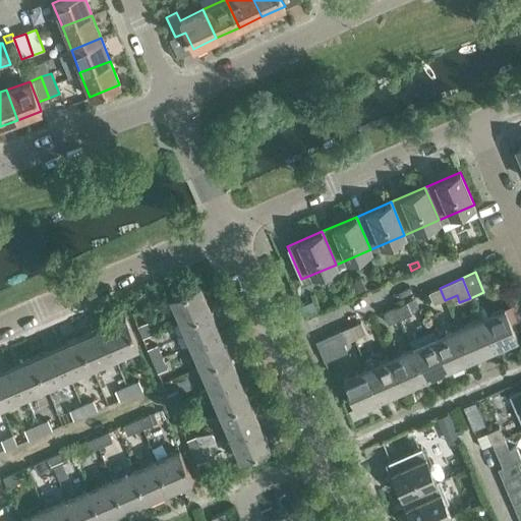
[(361,279),(350,284),(354,293),(365,288),(361,279)]
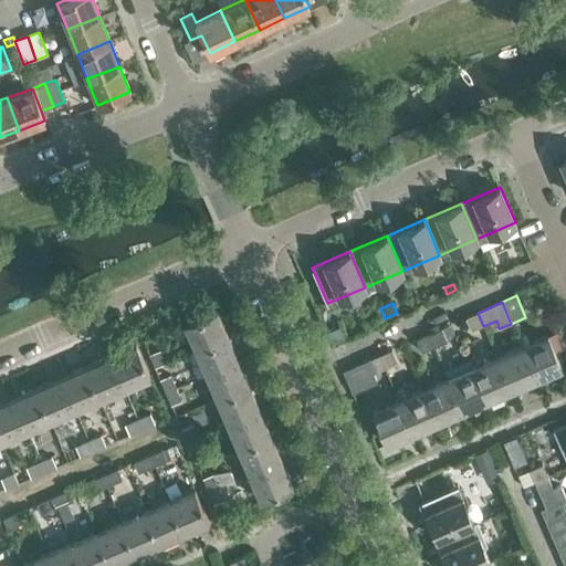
[(196,349),(229,336),(218,311),(186,324),(196,349)]
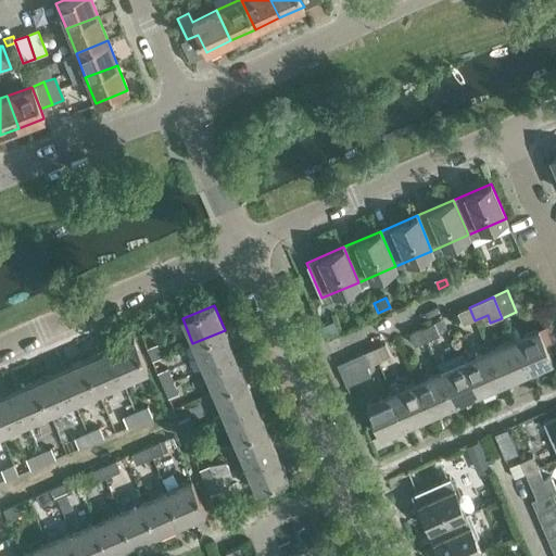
[(475,320),(469,307),(457,313),(463,325),(475,320)]
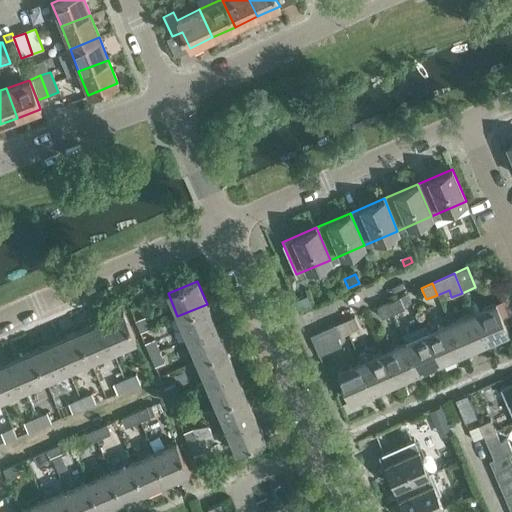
[(392,314),(405,309),(400,297),(387,302),(392,314)]
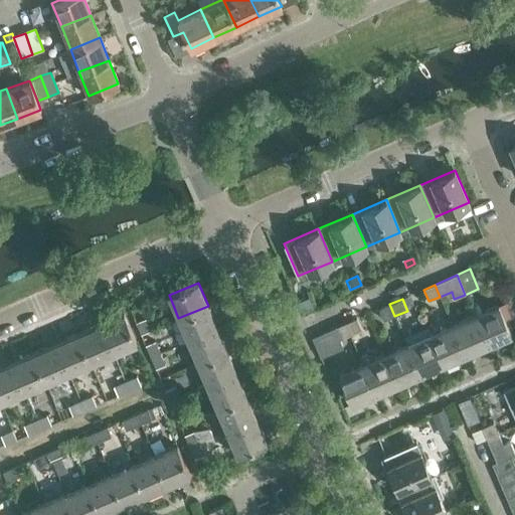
[(394,316),(389,304),(379,309),(384,320),(394,316)]
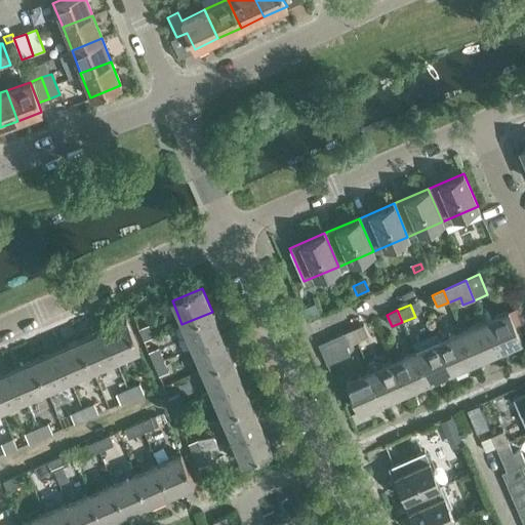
[(483,320),(496,350),(519,339),(507,310),(483,320)]
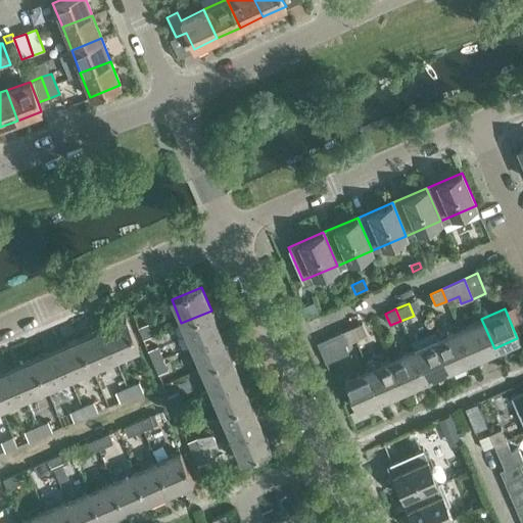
[(211,311),(181,323),(191,345),(221,333),(211,311)]
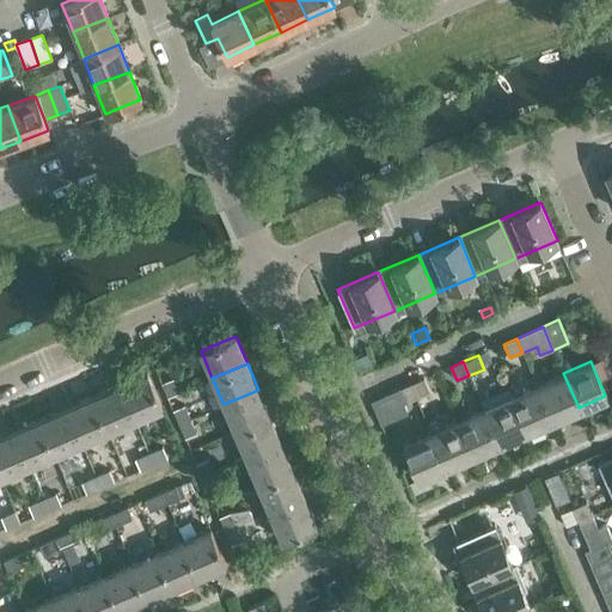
[(120,385),(134,418),(161,407),(147,373),(120,385)]
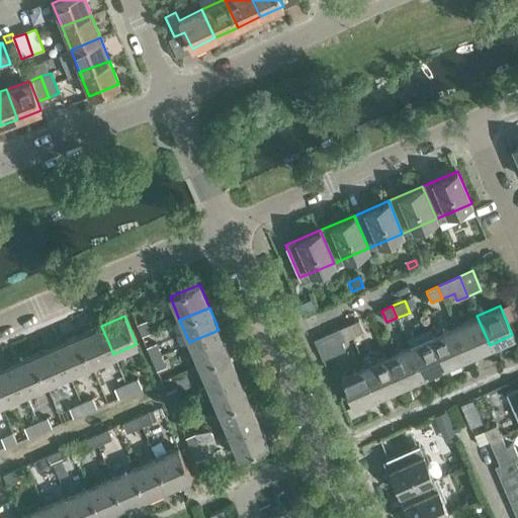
[(454,326),(466,355),(490,345),(477,316),(454,326)]
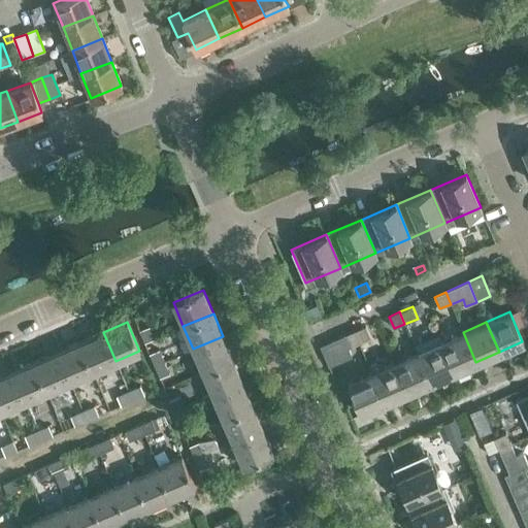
[(145,341),(156,337),(151,325),(140,329),(145,341)]
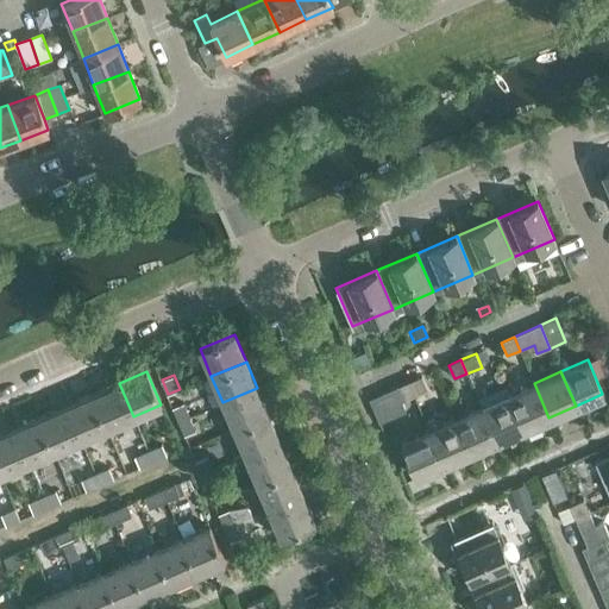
[(414,397),(428,390),(422,376),(408,383),(414,397)]
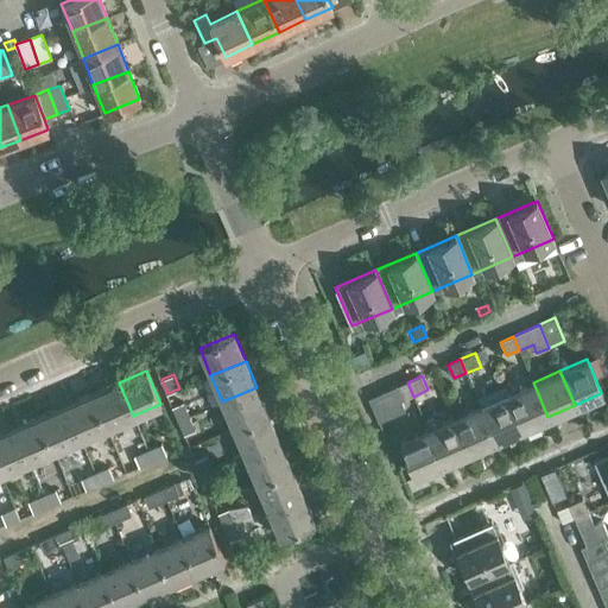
[(133,416),(119,382),(92,394),(106,428),(133,416)]
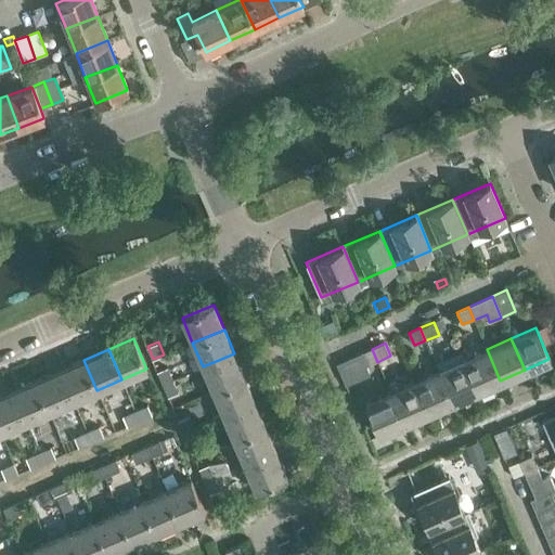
[(377,362),(372,349),(348,359),(356,379),(371,374),(366,366),(377,362)]
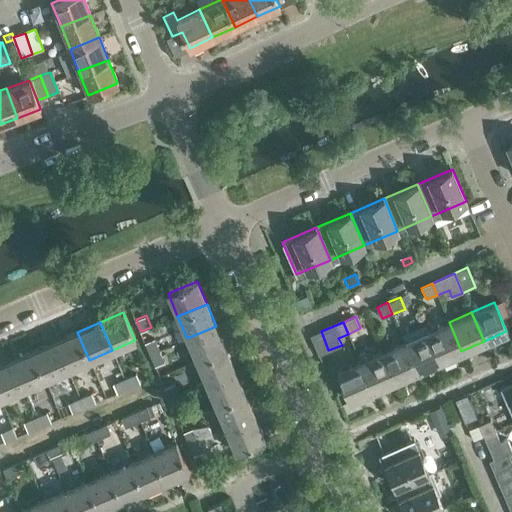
[(426,332),(439,361),(461,351),(449,322),(426,332)]
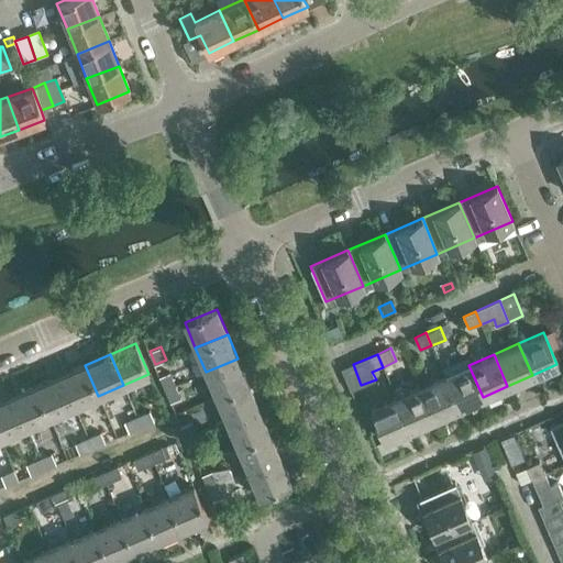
[(441,368),(444,375),(459,408),(483,397),(468,365),(466,357),(441,368)]
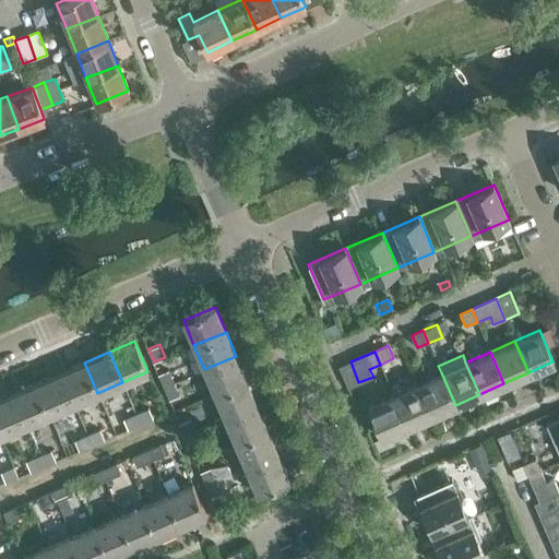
[(236,356),(204,369),(215,394),(247,380),(236,356)]
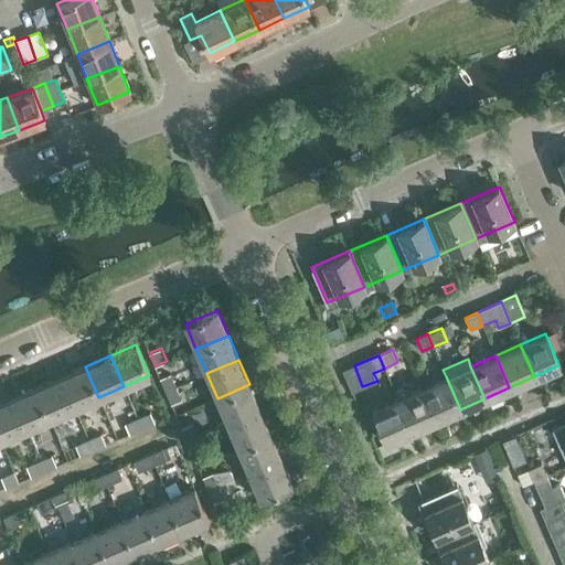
[(61,376),(74,407),(98,397),(85,366),(61,376)]
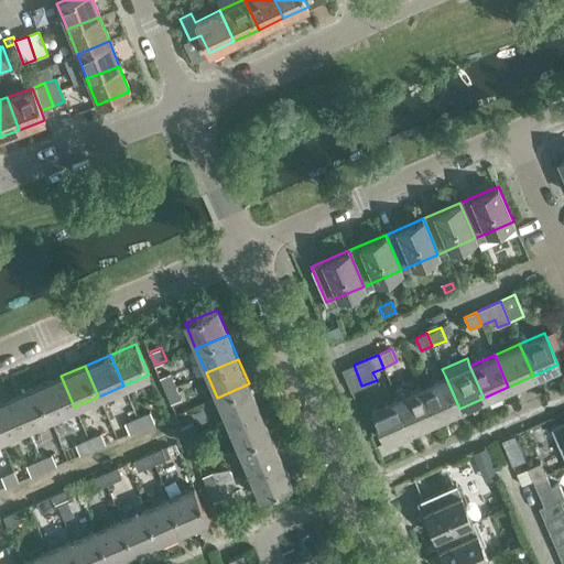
[(390,369),(386,371),(390,380),(394,378),(390,369)]
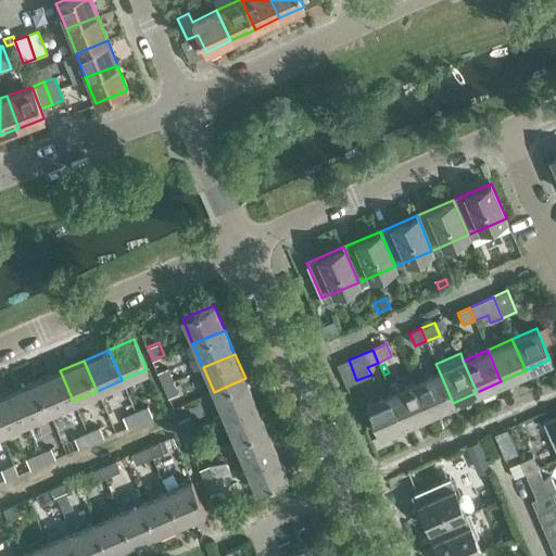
[(167,365),(156,369),(163,384),(174,380),(167,365)]
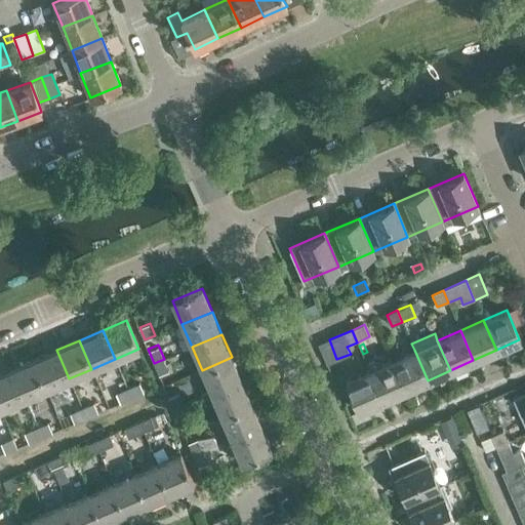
[(33,360),(45,389),(69,378),(56,350),(33,360)]
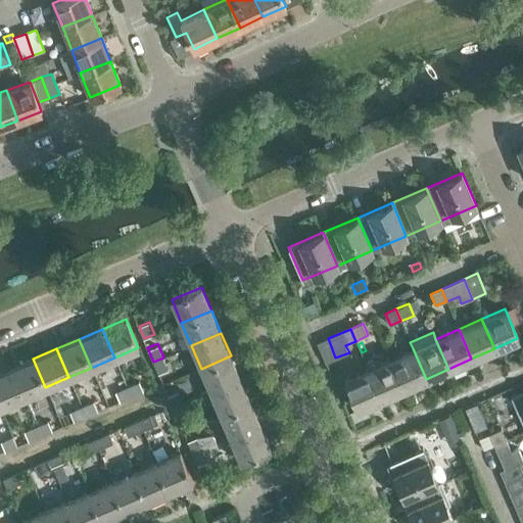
[(390,359),(403,388),(426,379),(413,348),(390,359)]
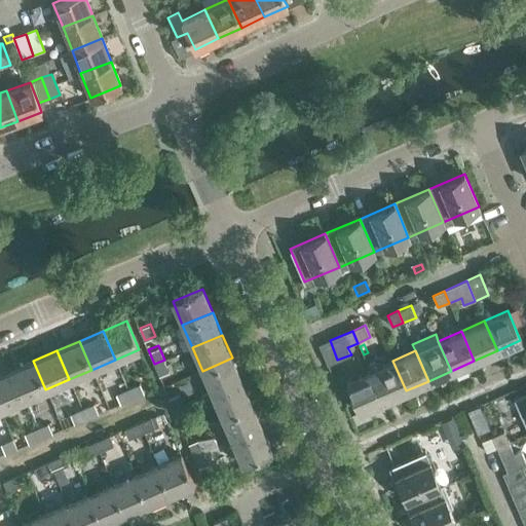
[(232,358),(202,371),(212,393),(242,380),(232,358)]
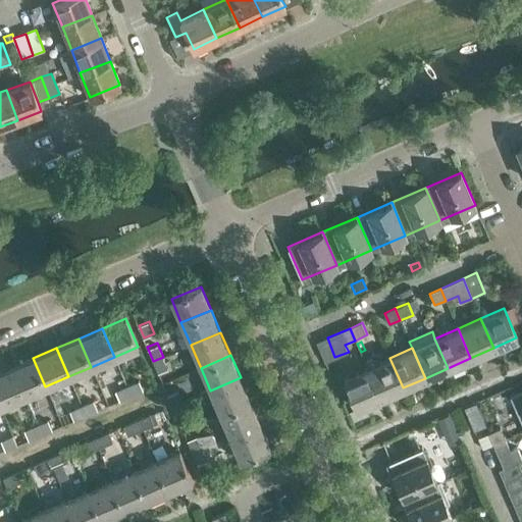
[(163,357),(153,361),(158,374),(168,369),(163,357)]
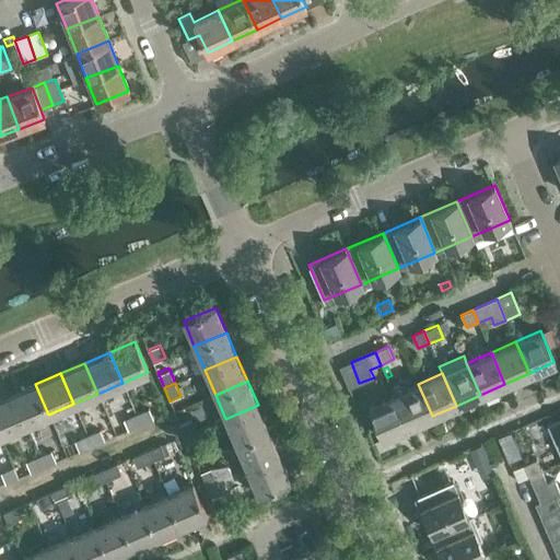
[(11,395),(24,426),(48,415),(35,384),(11,395)]
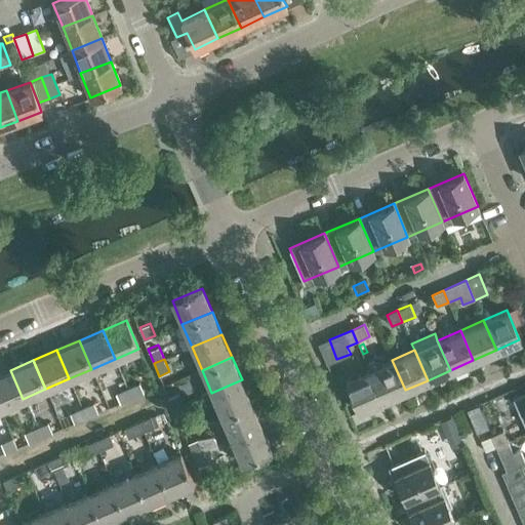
[(369,370),(381,400),(405,390),(392,360),(381,365),(379,361),(368,366),(369,370)]
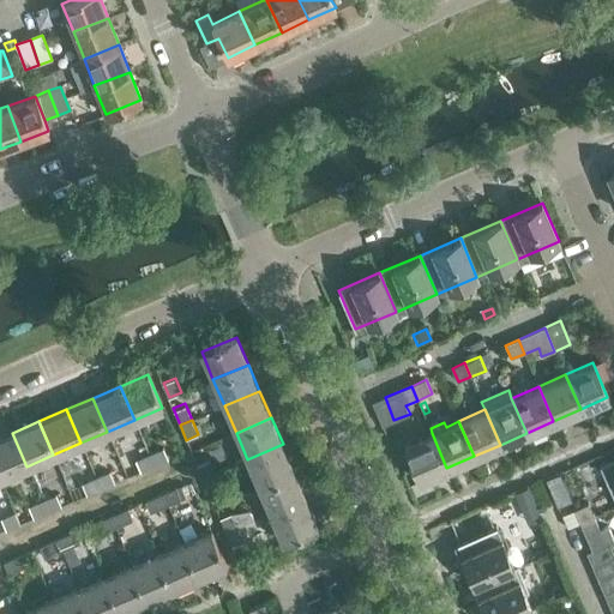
[(0,437),(0,476),(26,467),(12,433),(0,437)]
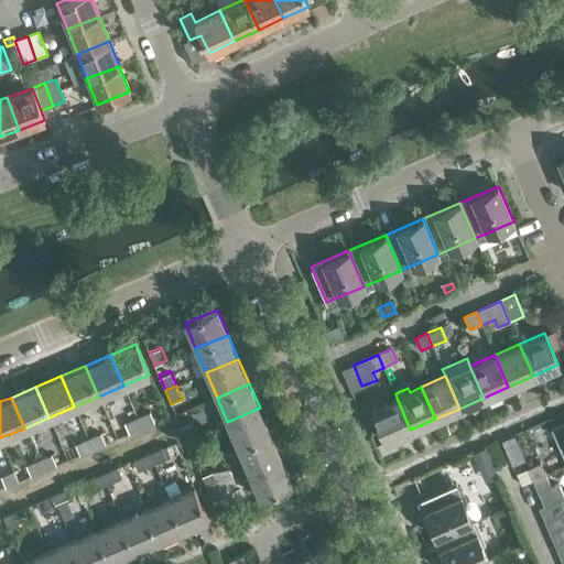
[(410,430),(397,398),(371,409),(384,441),(410,430)]
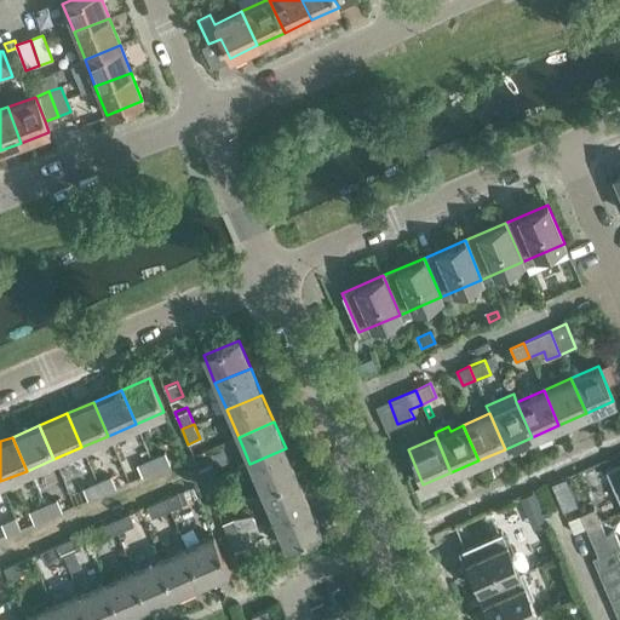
[(286,448),(250,464),(262,491),(297,476),(286,448)]
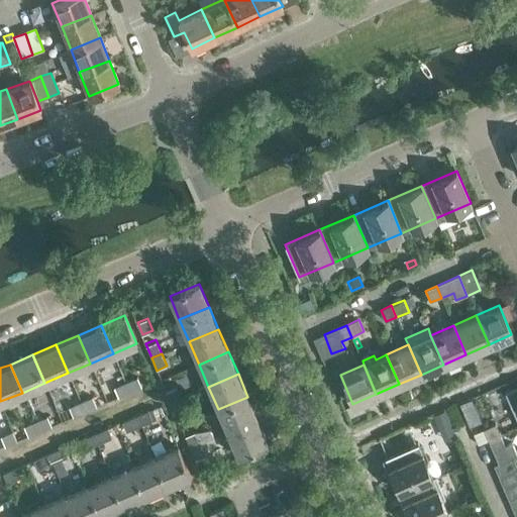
[(125,383),(129,393),(141,388),(138,378),(125,383)]
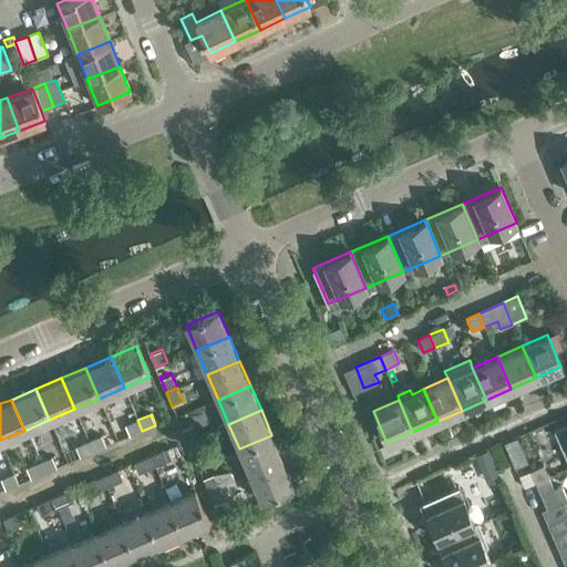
[(137,420),(125,425),(130,436),(142,431),(137,420)]
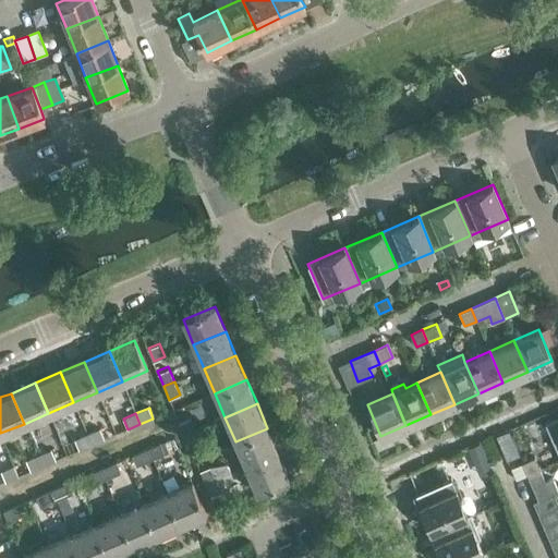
[(557,415),(544,422),(557,453),(557,415)]
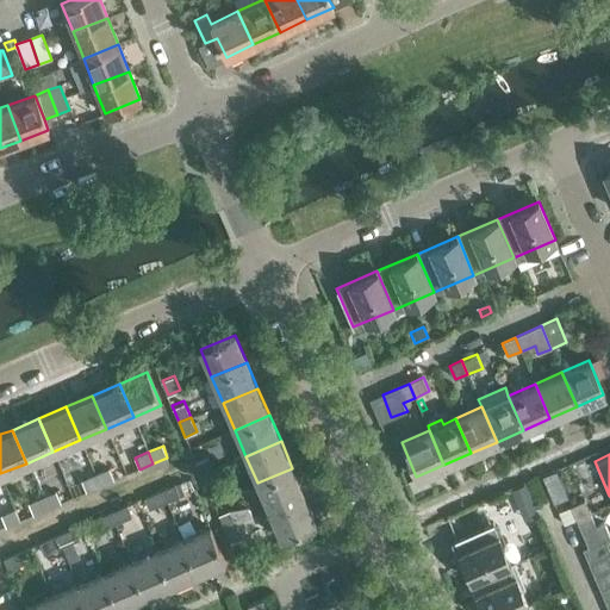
[(213,471),(207,458),(195,462),(201,475),(213,471)]
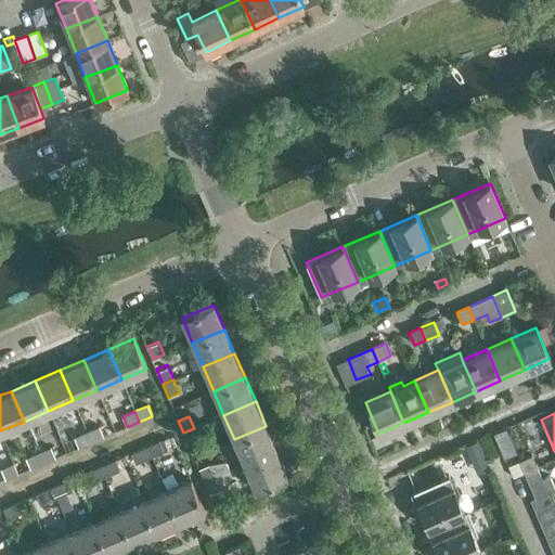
[(91,443),(104,437),(100,426),(86,433),(91,443)]
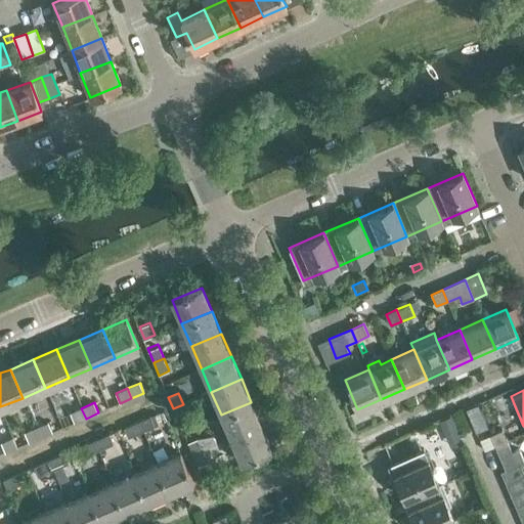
[(251,402),(221,415),(230,438),(261,425),(251,402)]
